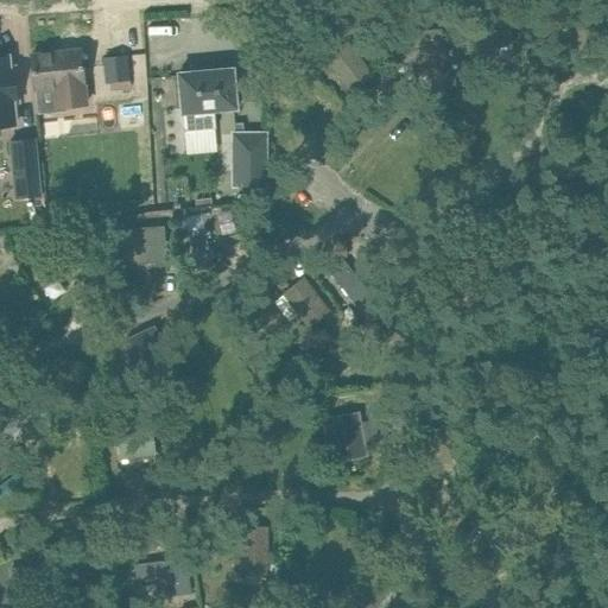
[(348,40),(324,58),(350,94),(375,75),(348,40)]
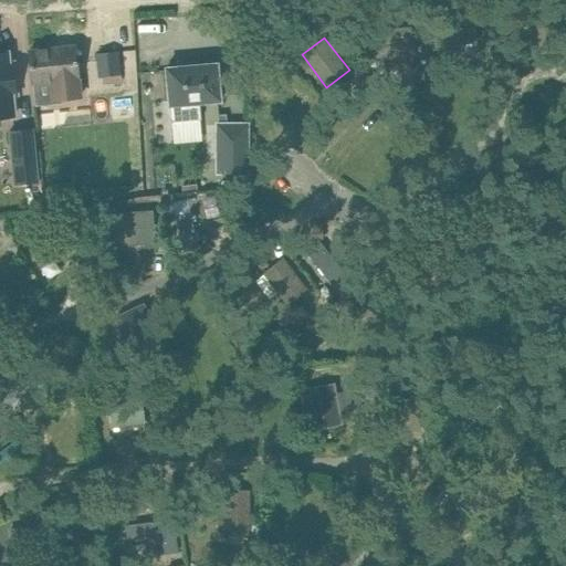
[(29,50),(32,83),(55,81),(58,98),(80,96),(74,45),(29,50)]
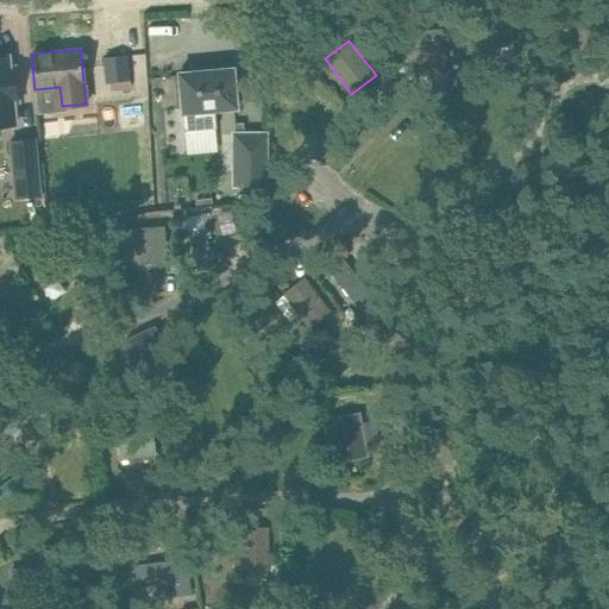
[(130,54),(104,57),(106,82),(132,80),(130,54)]
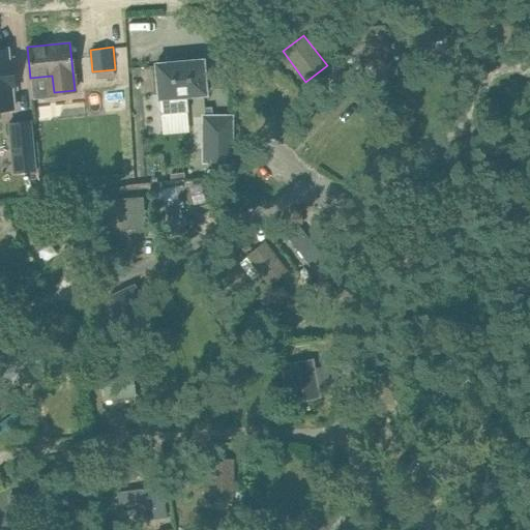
[(185,96),(206,94),(203,59),(155,63),(158,98),(160,98),(162,114),(186,111),(185,96)]
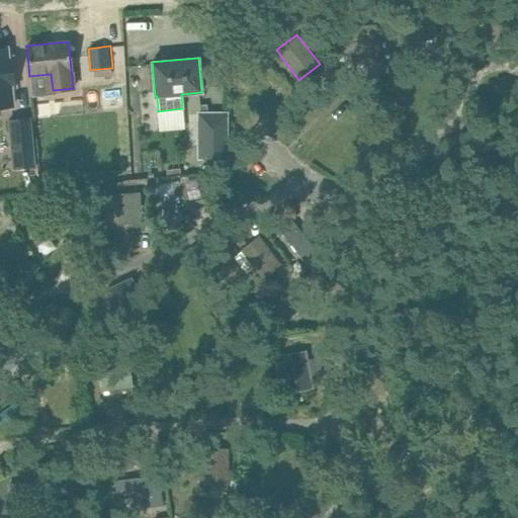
[(226,113),(198,113),(199,158),(226,158),(226,113)]
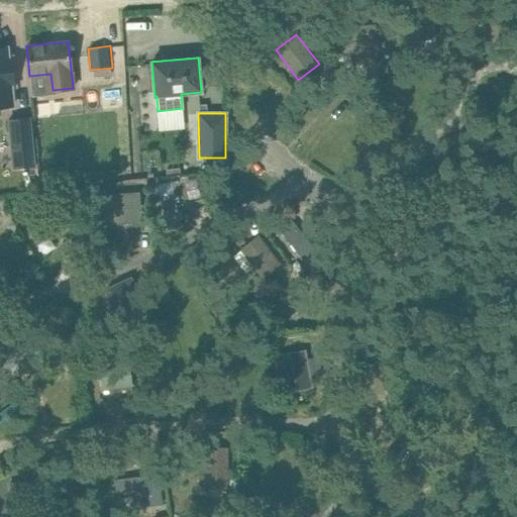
[(30,118),(8,120),(13,168),(34,166),(30,118)]
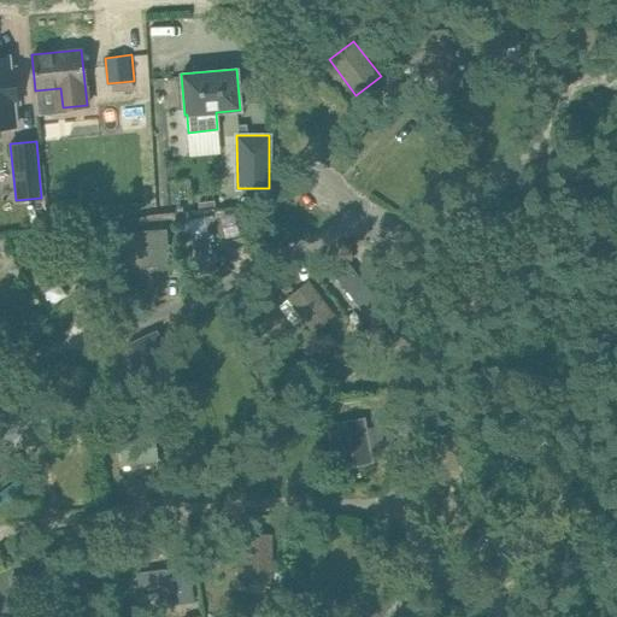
[(122,231),(124,269),(171,265),(168,228),(122,231)]
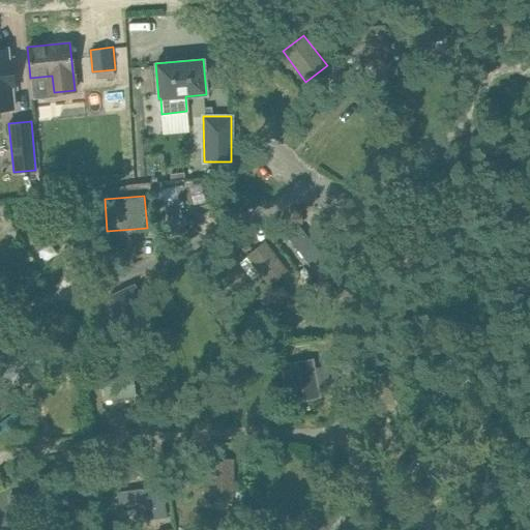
[(330,262),(300,224),(286,234),(316,273),(330,262)]
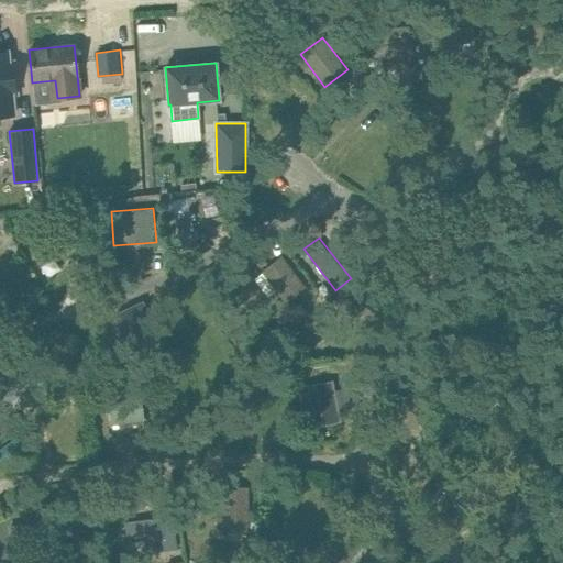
[(261,274),(288,310),(310,294),(283,257),(261,274)]
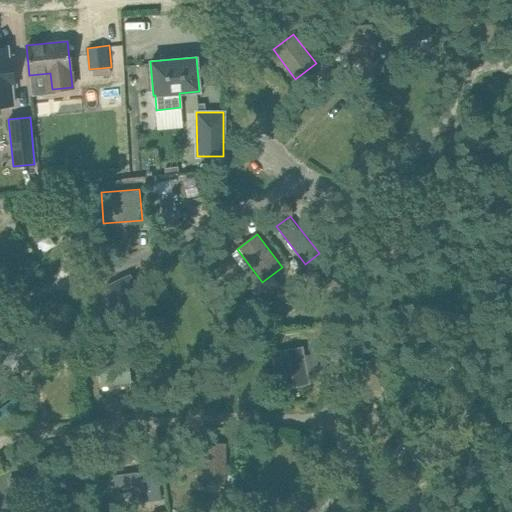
[(118,317),(143,305),(129,275),(104,287),(118,317)]
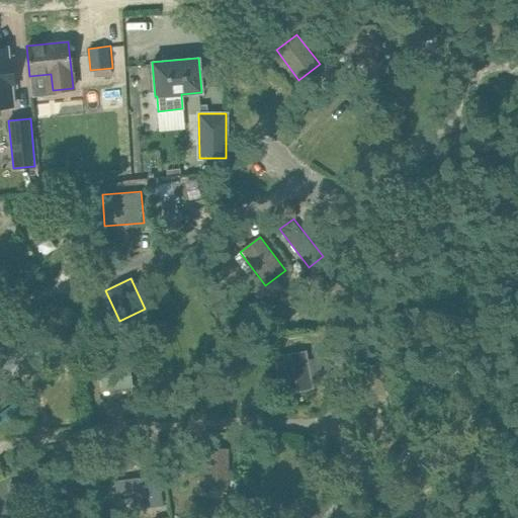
[(308,350),(274,355),(280,394),(314,389),(308,350)]
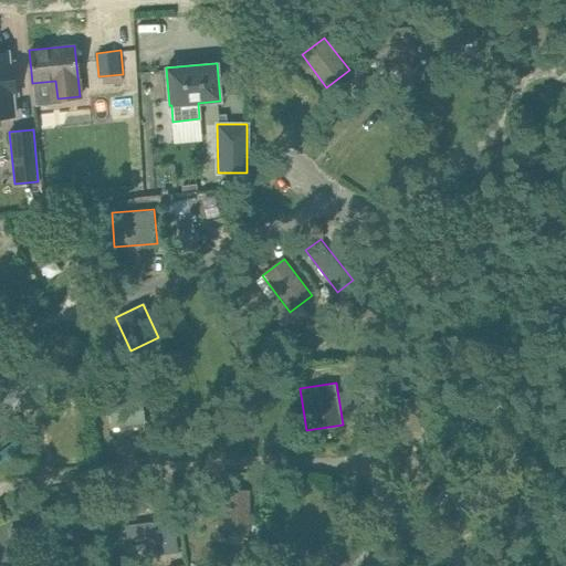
[(2,413),(0,415),(0,436),(13,427),(2,413)]
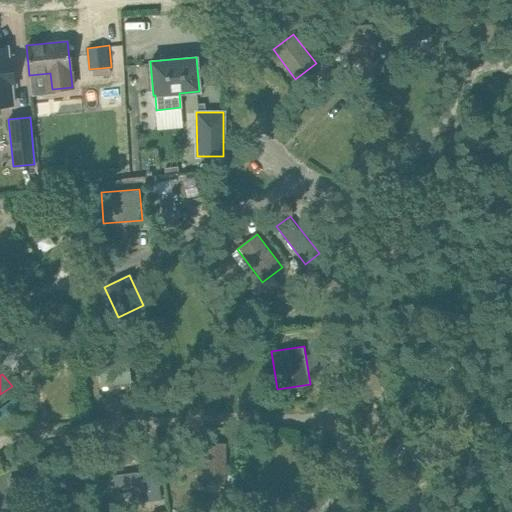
[(227,472),(227,481),(236,481),(236,472),(227,472)]
